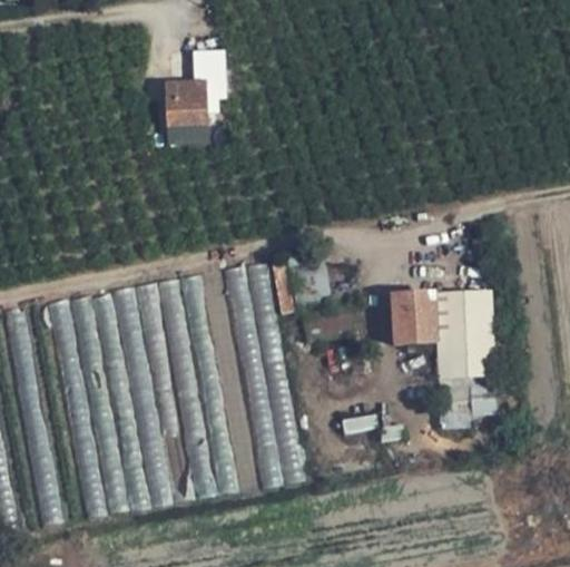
[(207,123),(205,82),(166,86),(168,125),(198,125),(207,123)]
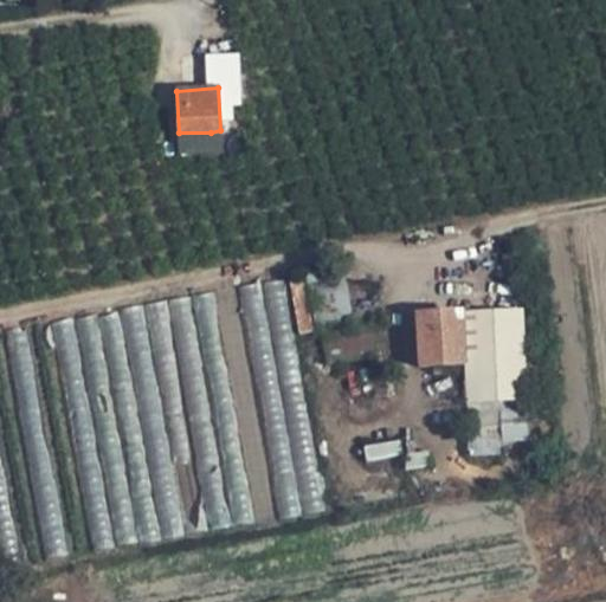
[(314,271),(317,317),(354,314),(349,267),(314,271)]
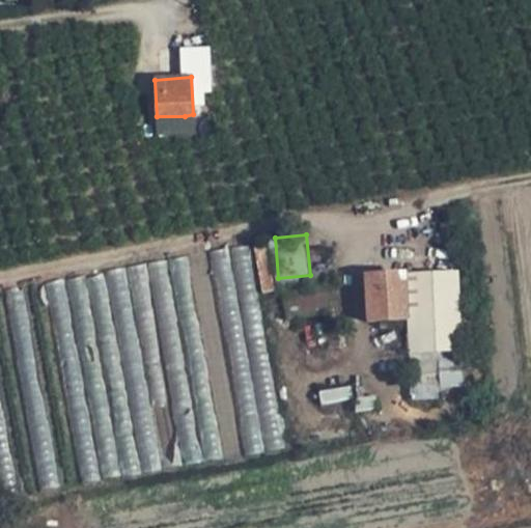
[(458,271),(407,273),(407,317),(410,352),(463,350),(458,271)]
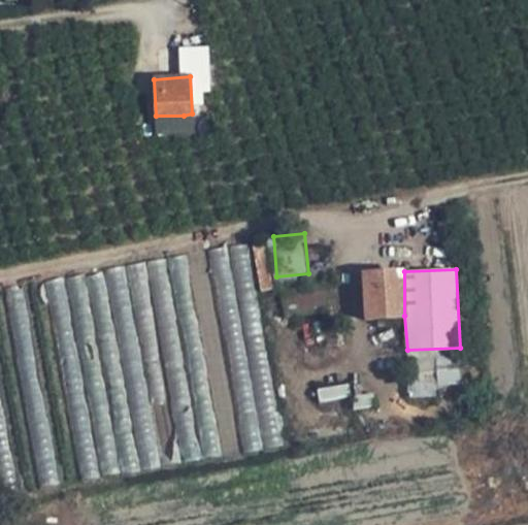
[(365,318),(404,316),(404,271),(364,273),(365,318)]
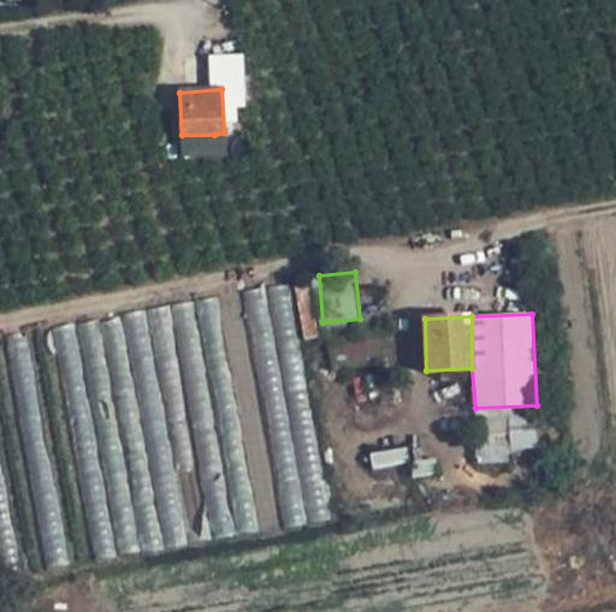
[(389,325),(325,336),(333,369),(395,358),(389,325)]
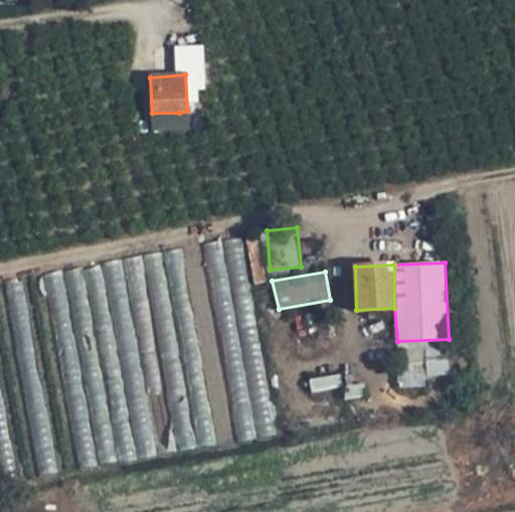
[(406,357),(405,381),(430,382),(430,369),(450,370),(450,358),(406,357)]
